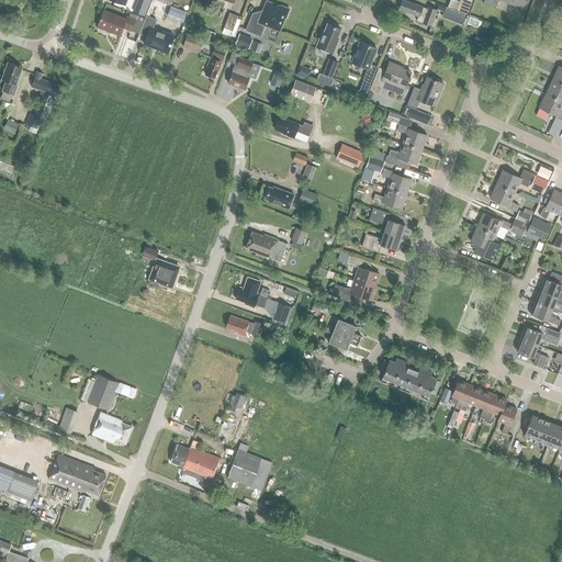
[(137,0),(133,12),(144,17),(149,0),(137,0)]
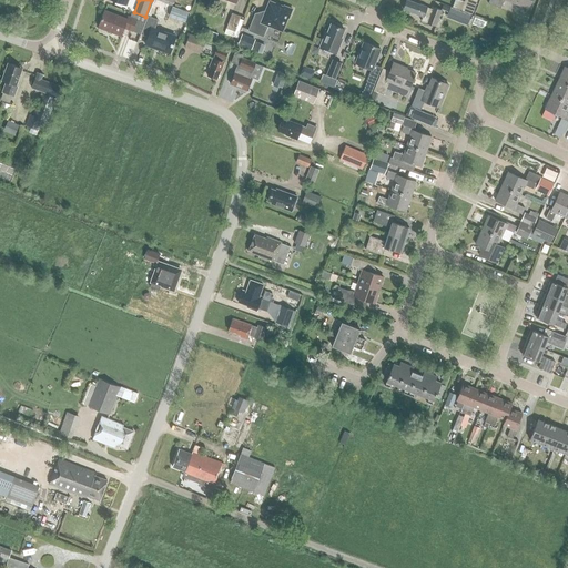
[(416,13),(416,14),(422,17),(421,21),(435,27),(442,10),(432,7),(432,8),(419,3),(419,4),(406,0),(403,9),(416,13)]
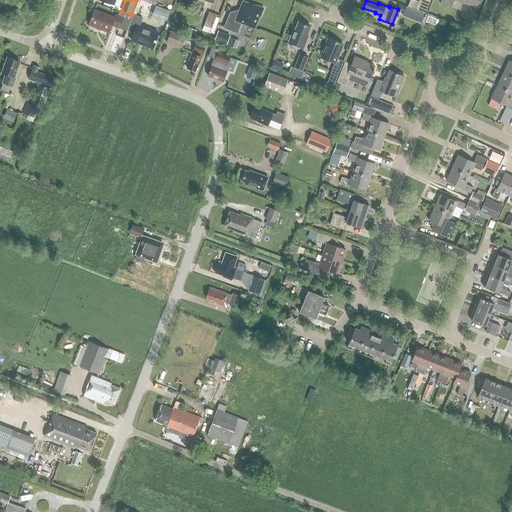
[(418,1),(415,0),(409,0),(407,6),(415,9),(418,1)]
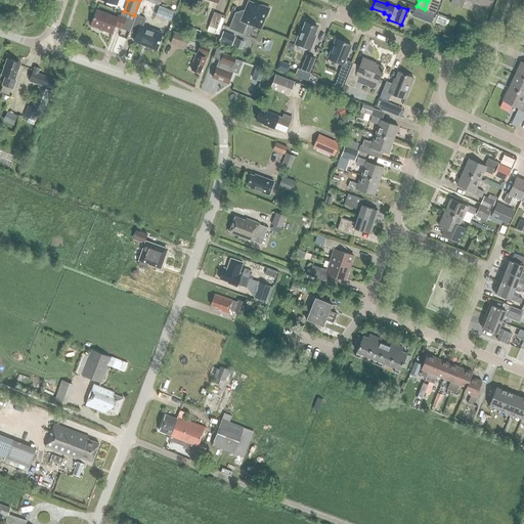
[(428,0),(428,1),(425,9),(435,13),(439,0),(428,0)]
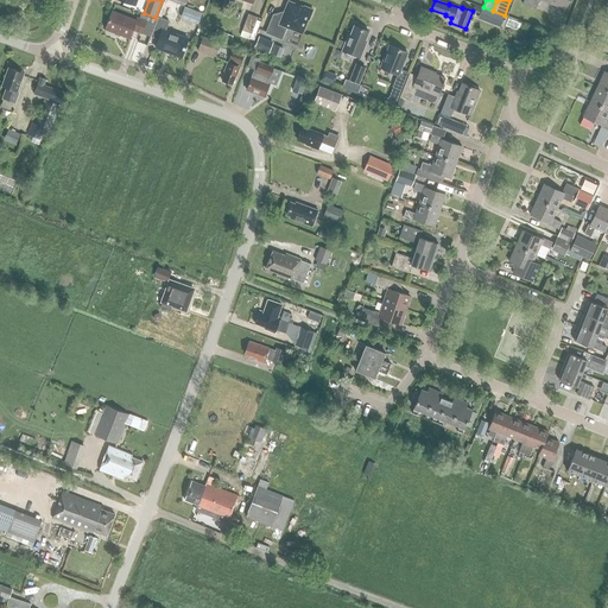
[(282,19),(272,16),(265,33),(280,39),(285,27),(301,33),(306,19),(309,19),(312,11),(303,7),(303,8),(289,2),(282,19)]
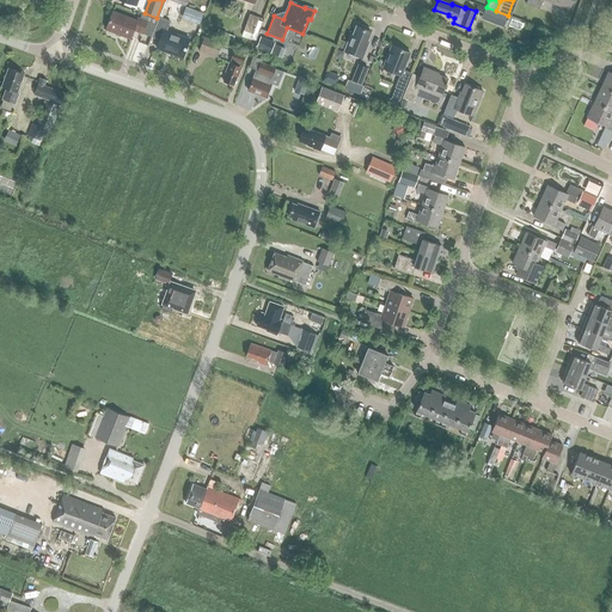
[(185,7),(181,18),(199,24),(203,14),(185,7)]
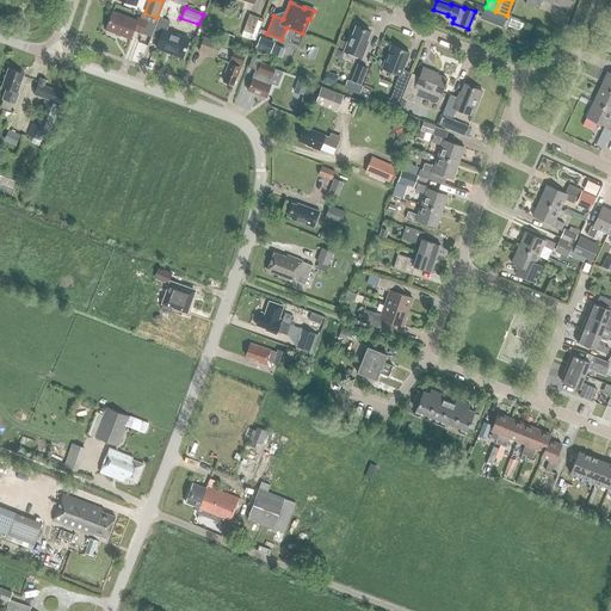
[(506,17),(483,8),(480,18),(503,28),(506,17)]
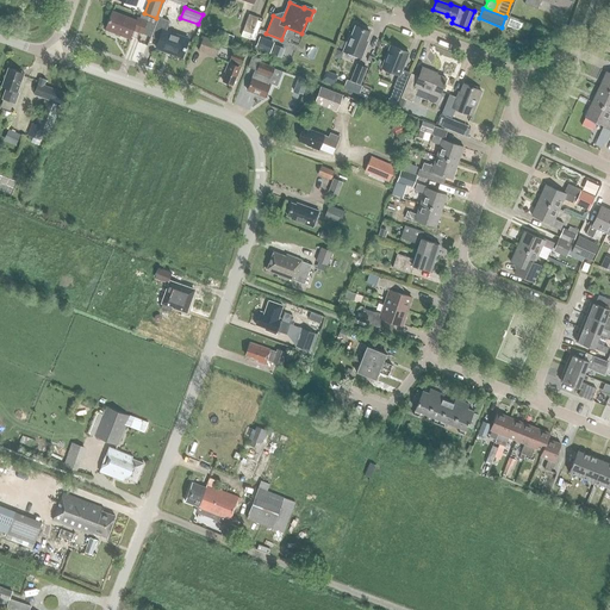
[(139,19),(136,18),(135,20),(112,12),(105,30),(129,39),(132,30),(141,33),(147,18),(141,16),(139,19)]
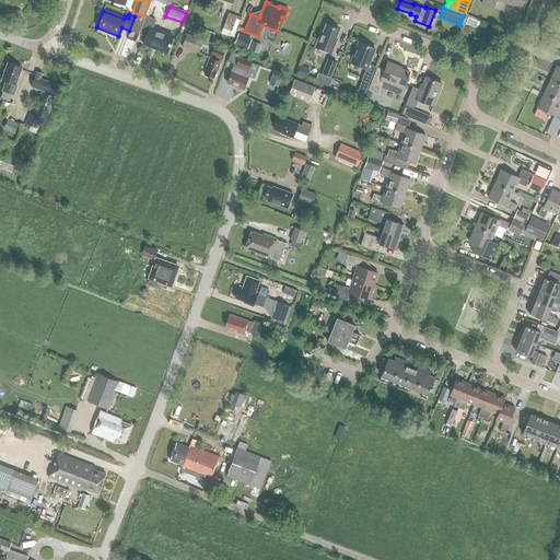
[(231,32),(237,16),(229,13),(222,28),(231,32)]
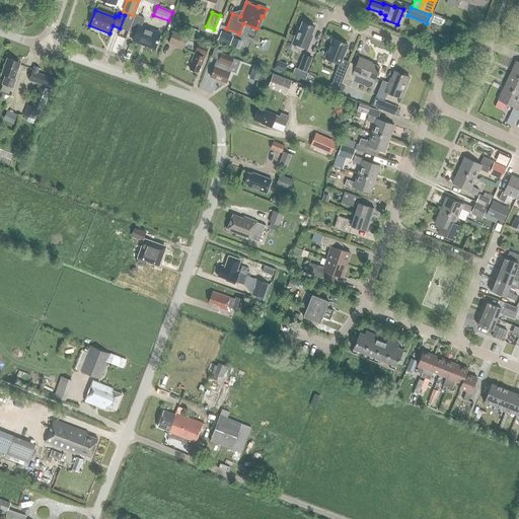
[(135,15),(134,18),(128,32),(135,34),(133,42),(154,50),(159,34),(140,27),(143,18),(135,15)]
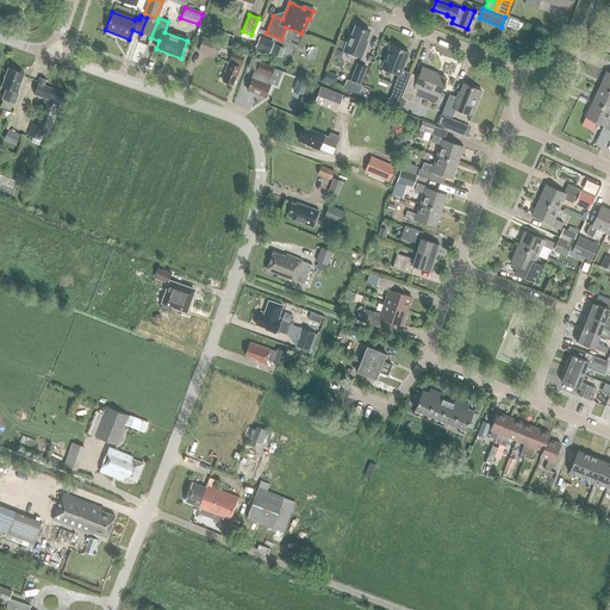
[(365,42),(369,32),(355,26),(350,36),(349,36),(342,51),(361,58),(367,43),(365,42)]
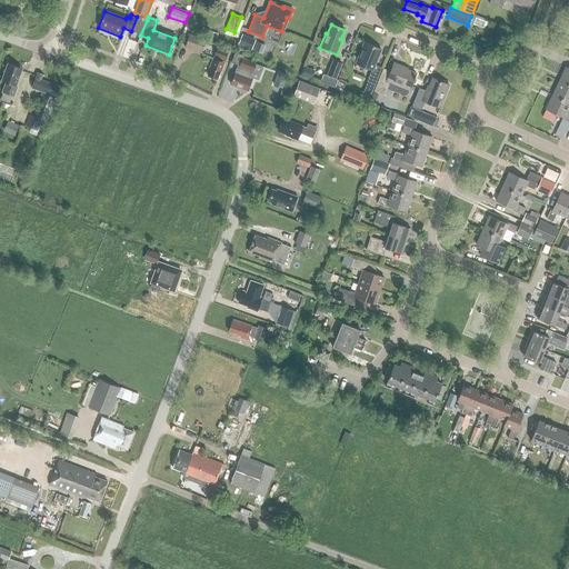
[(242,35),(238,45),(251,50),(256,39),(242,35)]
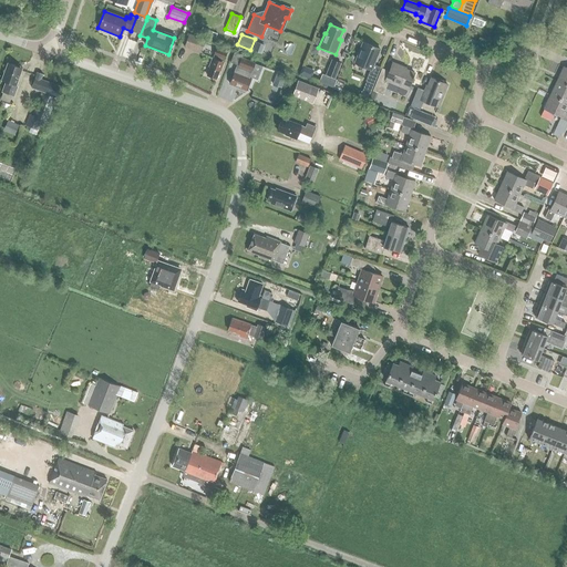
[(184,48),(199,53),(204,40),(188,35),(184,48)]
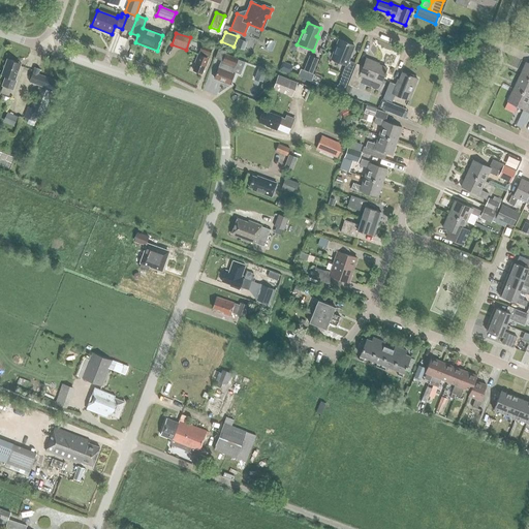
[(239,38),(236,47),(243,50),(246,42),(239,38)]
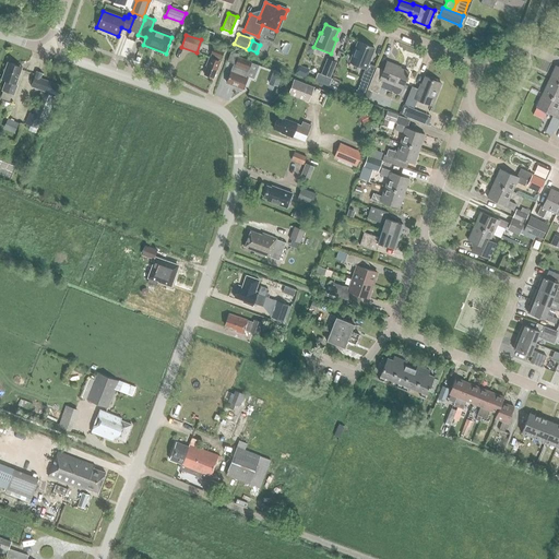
[(368,83),(375,67),(368,63),(375,48),(358,42),(349,62),(365,69),(360,80),(368,83)]
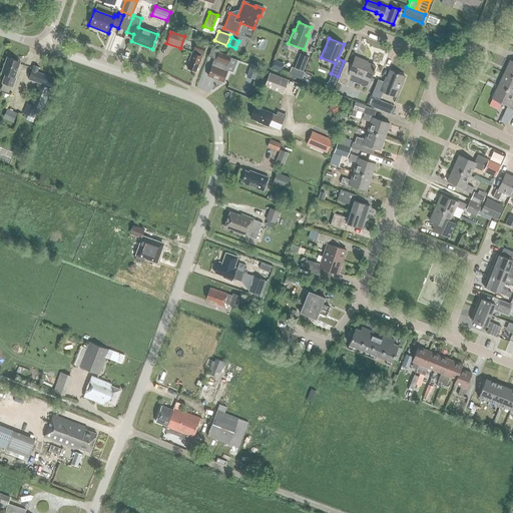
[(188,60),(189,61),(186,68),(194,72),(197,64),(198,64),(204,48),(194,44),(188,60)]
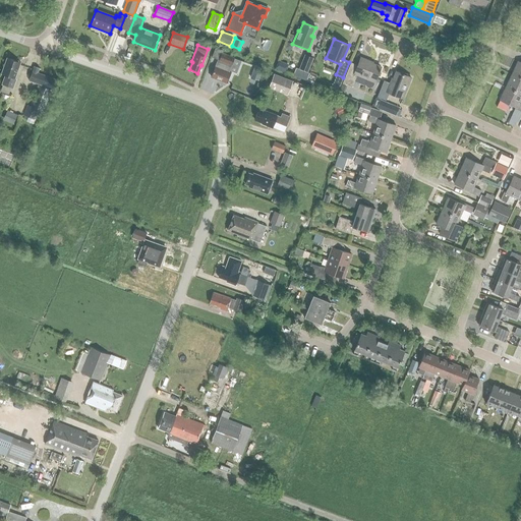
[(230,71),(228,71),(233,58),(221,53),(222,51),(215,48),(211,57),(218,60),(215,66),(215,67),(214,67),(213,71),(211,77),(225,83),(230,71)]
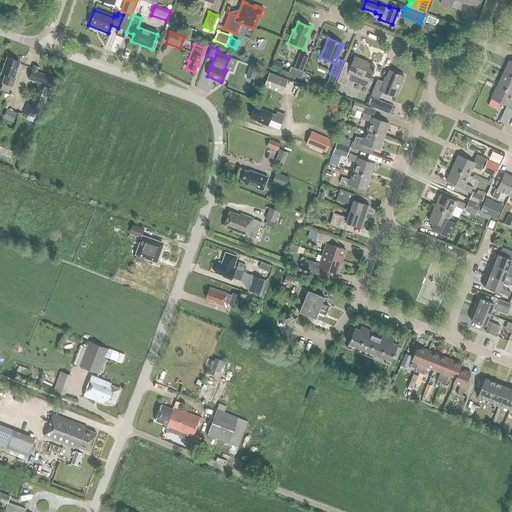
[(293,67),(295,68),(303,71),(308,57),(299,53),(293,67)]
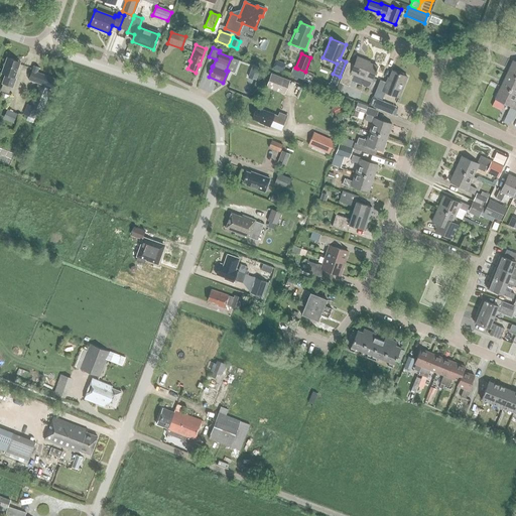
[(19,62),(6,57),(1,74),(4,75),(1,84),(2,84),(12,88),(15,79),(14,78),(19,62)]
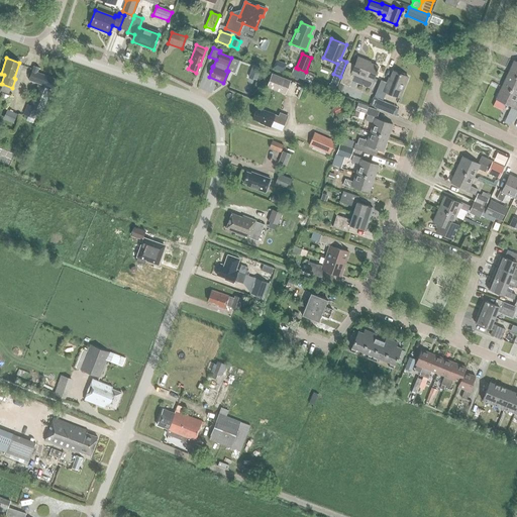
[(363,84),(364,86),(367,88),(369,87),(371,85),(372,83),(371,81),(377,67),(366,62),(366,61),(357,58),(354,66),(347,63),(339,83),(344,85),(348,86),(353,74),(364,79),(363,82),(363,84)]
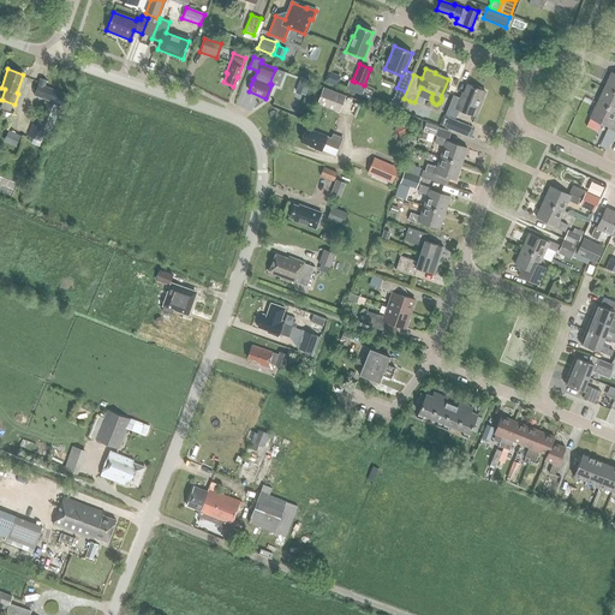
[(324,81),(335,85),(339,76),(328,72),(324,81)]
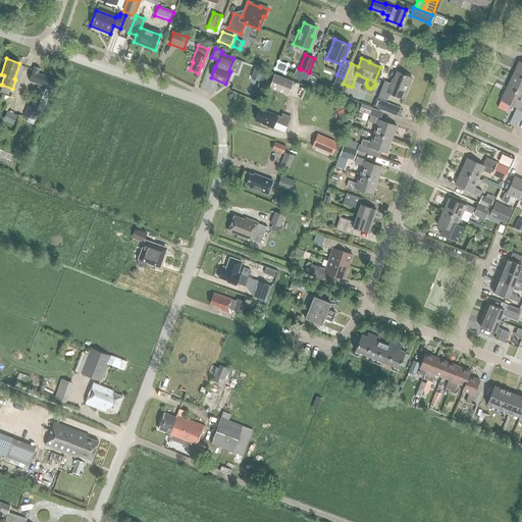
[(521,63),(517,61),(512,74),(521,79),(521,63)]
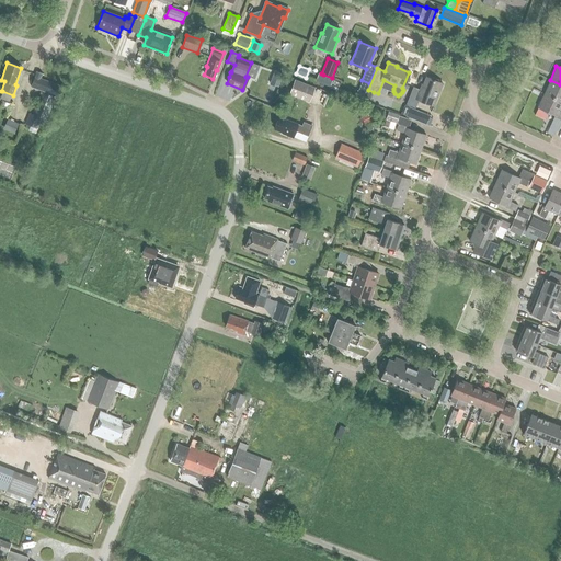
[(55,95),(59,86),(39,79),(42,73),(36,71),(31,87),(55,95)]
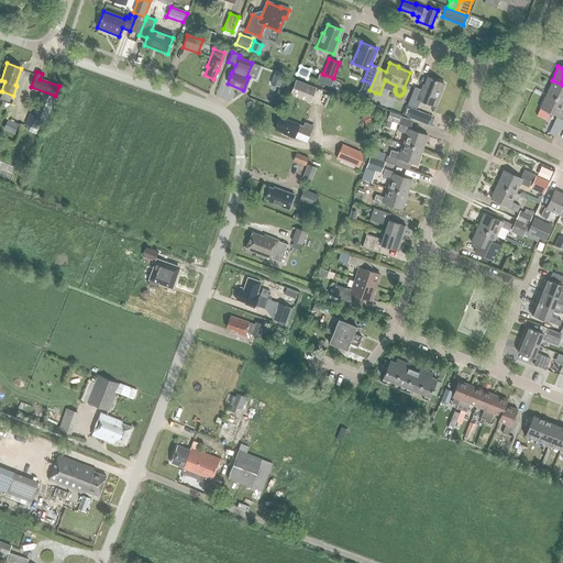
[(275,72),(271,84),(279,87),(284,75),(275,72)]
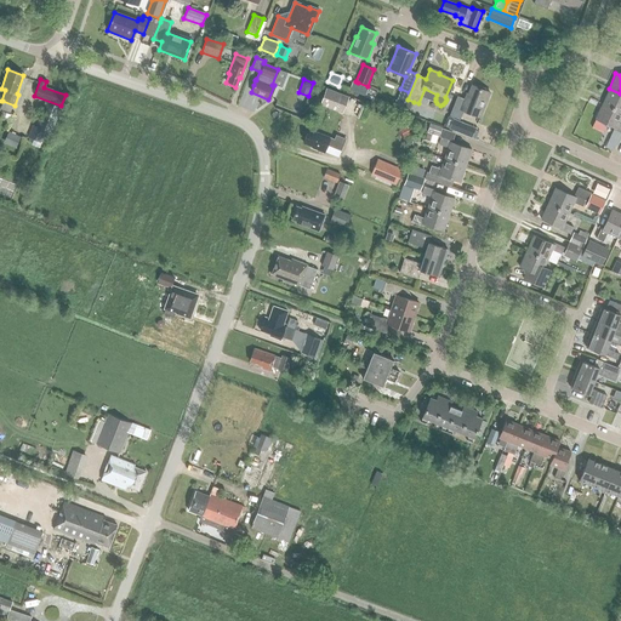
[(352,81),(348,90),(365,96),(368,87),(352,81)]
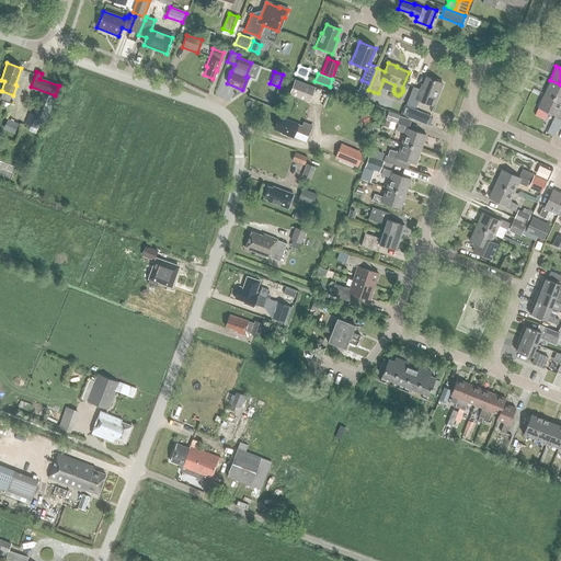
[(433,105),(442,83),(426,78),(421,91),(412,88),(405,104),(415,109),(419,100),(433,105)]
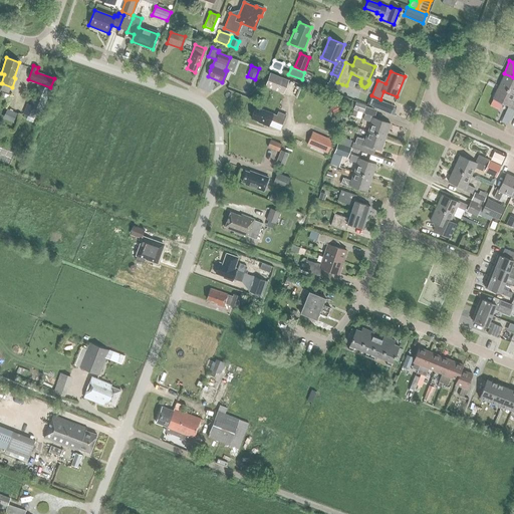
[(288,79),(270,72),(264,86),(283,93),(288,79)]
